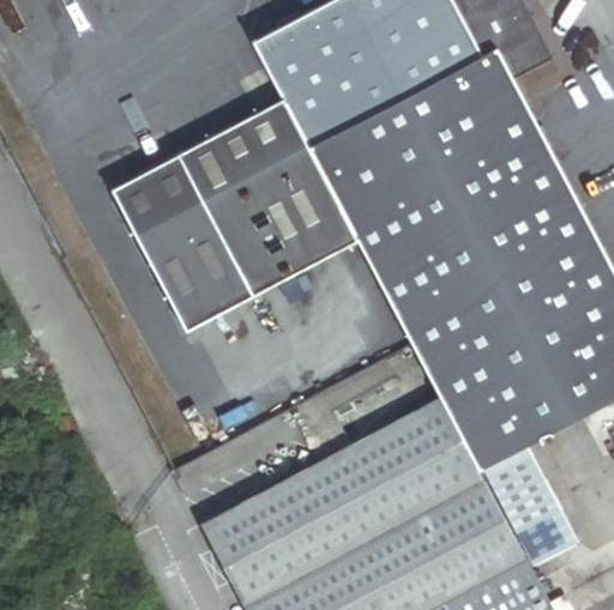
[(335,0),(256,41),(286,98),(359,239),(441,397),(480,470),(525,446),(613,399),(613,276),(511,78),(549,58),(519,0),(335,0)]
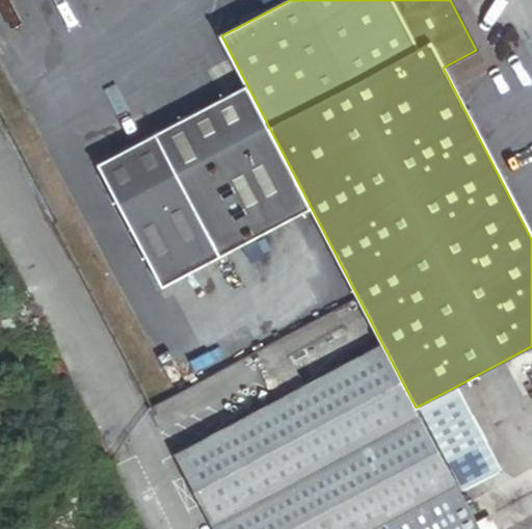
[(311,207),(247,85),(96,164),(160,286),(311,207)]
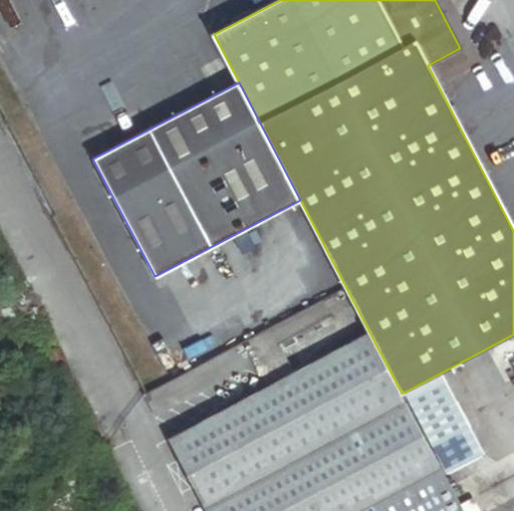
[(442,471),(402,394),(369,332),(168,438),(205,510),(366,510),(373,507),(442,471)]
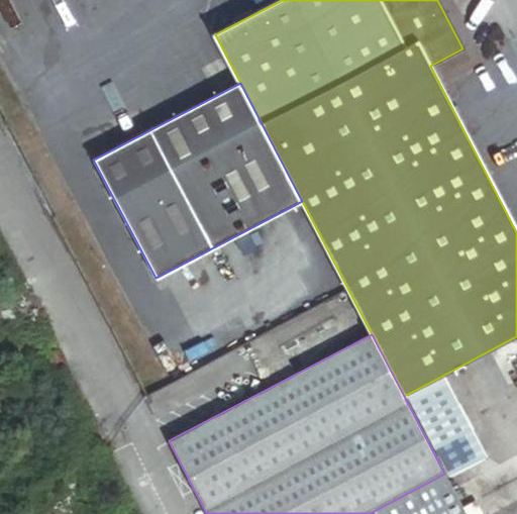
[(442,376),(404,396),(444,474),(483,454),(442,376)]
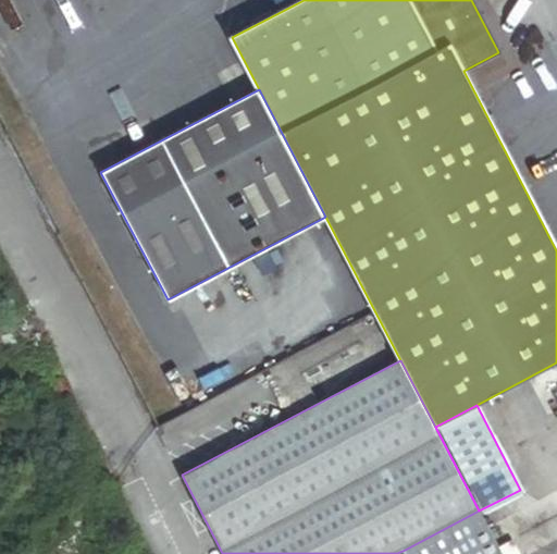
[(500,553),(479,511),(405,550),(407,553),(500,553)]
